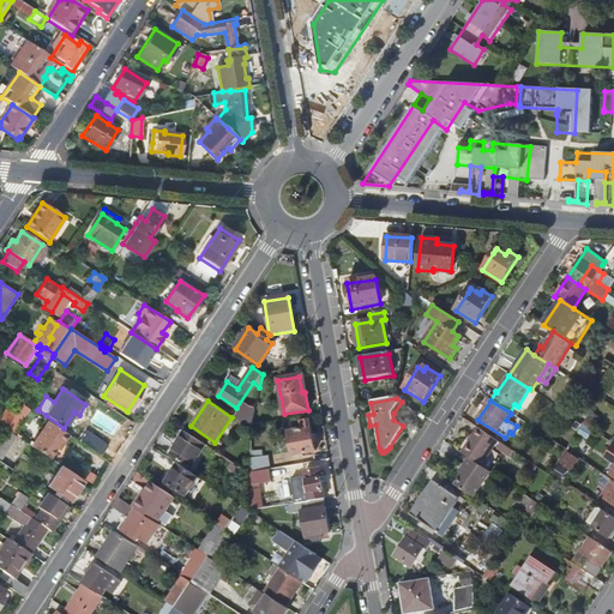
[(14,411),(7,407),(0,415),(0,421),(13,433),(31,410),(22,402),(14,411)]
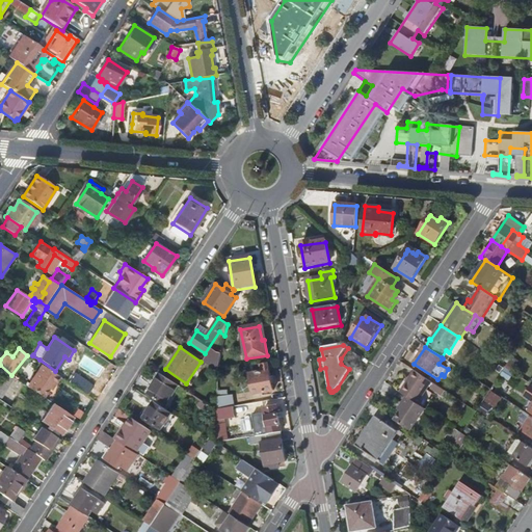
[(211,351),(203,363),(217,373),(217,372),(220,355),(216,354),(211,351)]
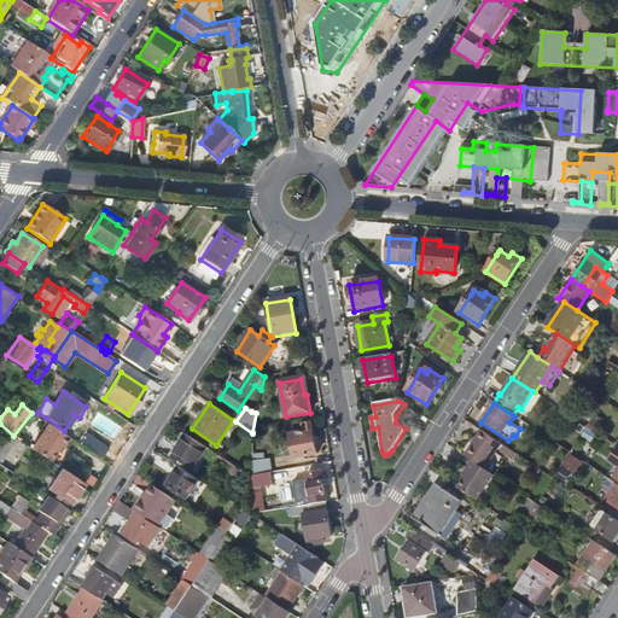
[(408,410),(403,418),(413,425),(419,417),(408,410)]
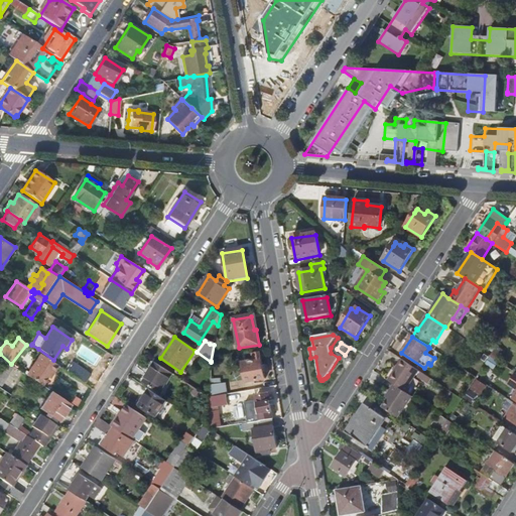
[(262,367),(261,360),(259,352),(252,354),(253,361),(241,363),(245,383),(264,380),(263,374),(266,374),(265,367),(262,367)]
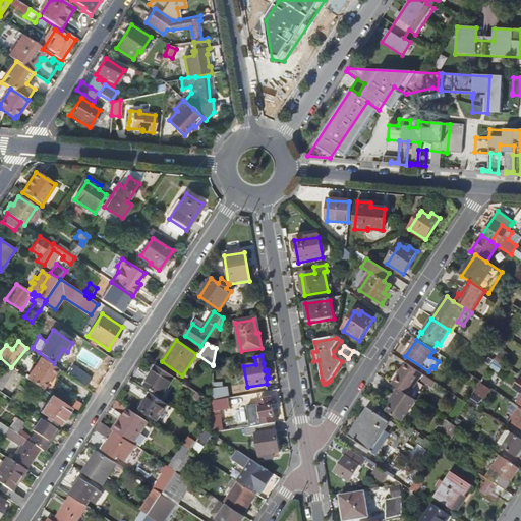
[(57,369),(40,358),(25,380),(41,390),(50,377),(52,378),(57,369)]
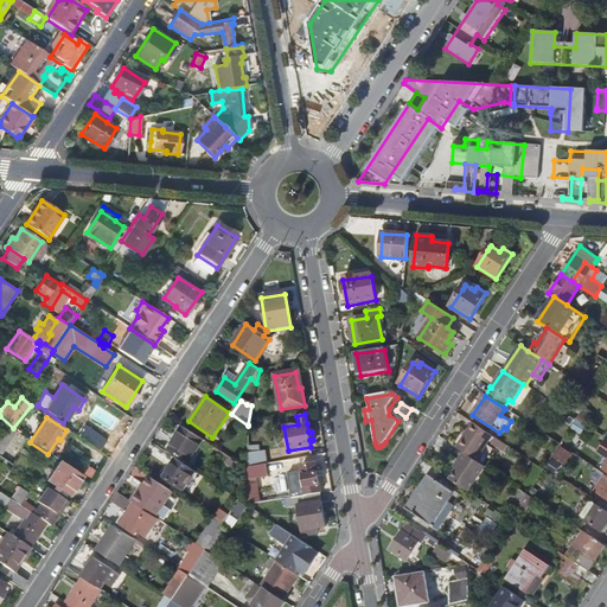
[(473,423),(457,448),(464,453),(475,461),(492,436),(473,423)]
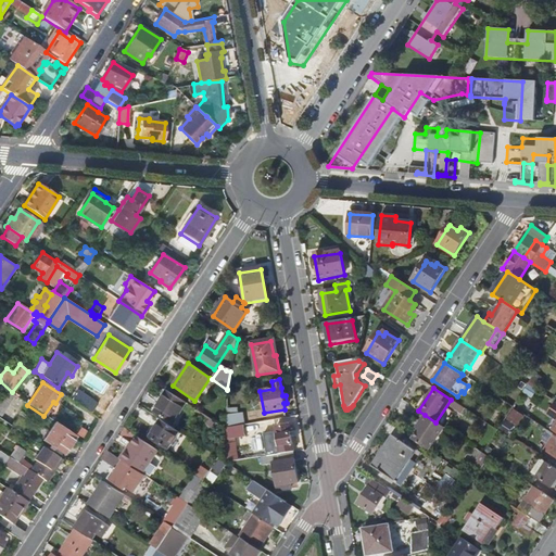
[(0,411),(12,394),(9,393),(3,389),(0,394),(0,411)]
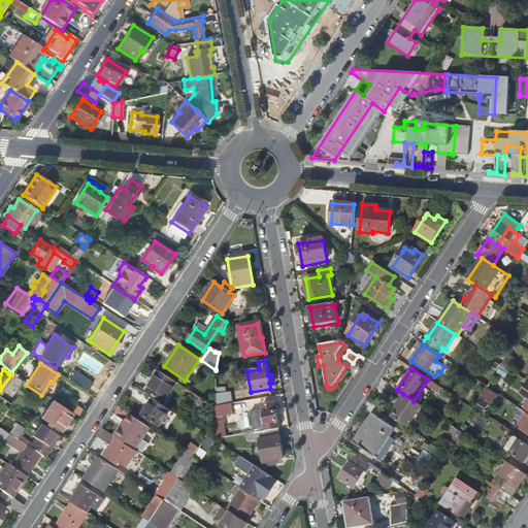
[(158,370),(146,390),(164,400),(171,388),(183,395),(187,390),(158,370)]
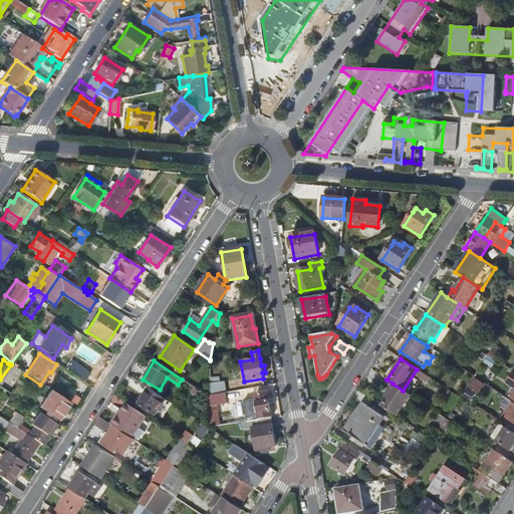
[(66,369),(83,381),(89,372),(72,361),(66,369)]
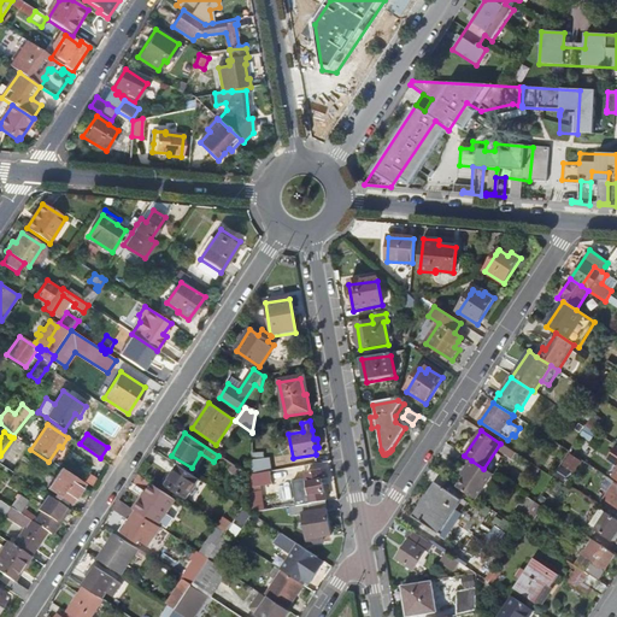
[(562,447),(552,462),(559,466),(569,452),(562,447)]
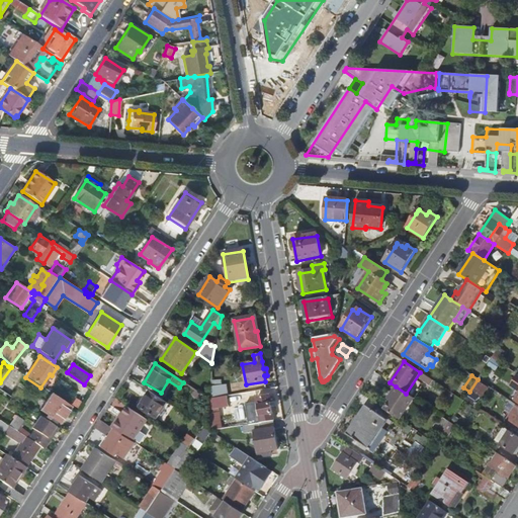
[(183,382),(179,387),(192,397),(196,390),(183,382)]
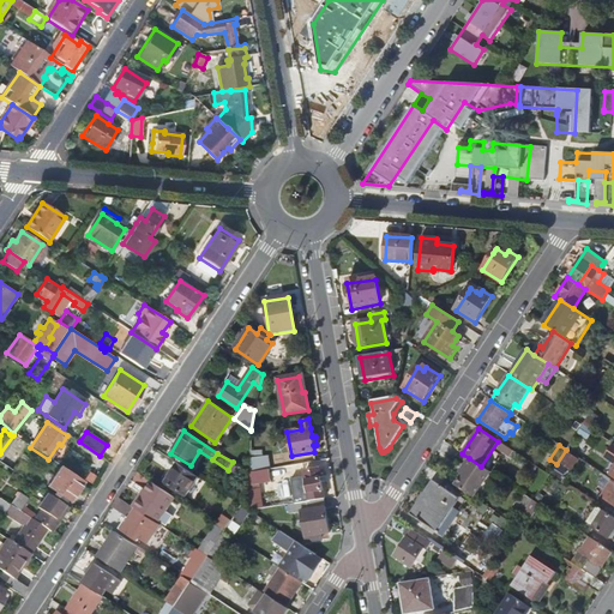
[(567,453),(560,463),(571,470),(577,459),(567,453)]
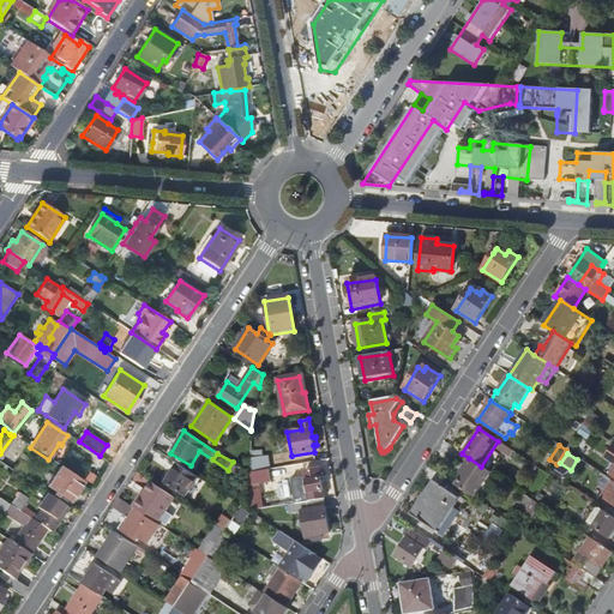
[(251,458),(251,473),(269,470),(270,470),(268,457),(251,458)]
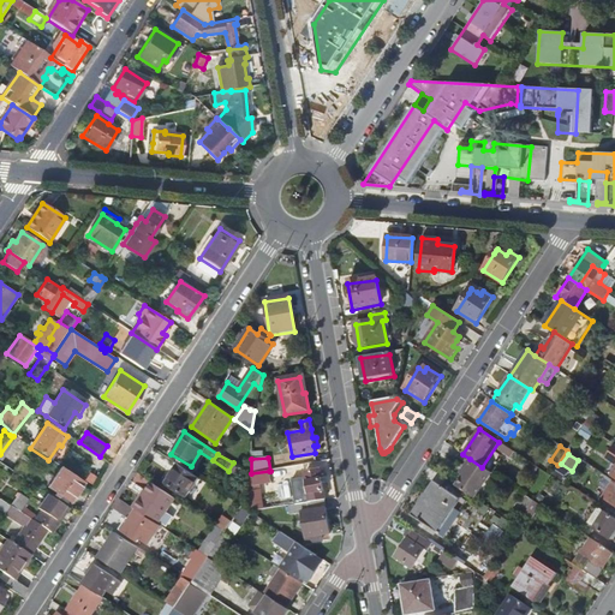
[(466,470),(457,487),(475,499),(491,473),(482,467),(470,459),(464,469),(466,470)]
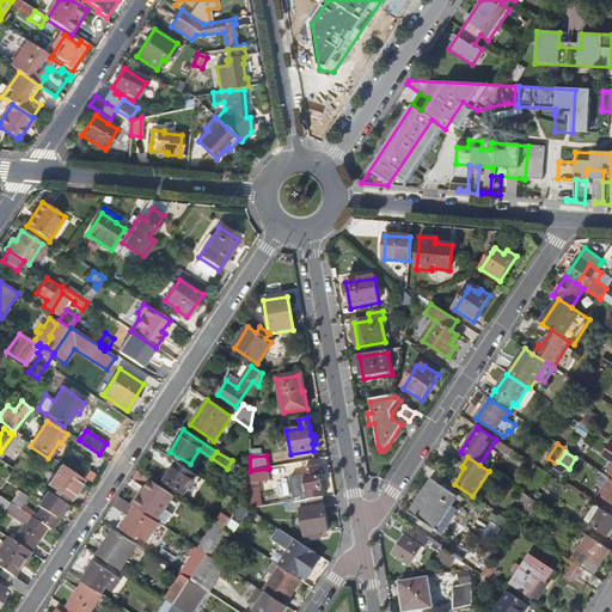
[(164,481),(184,494),(197,476),(176,461),(164,481)]
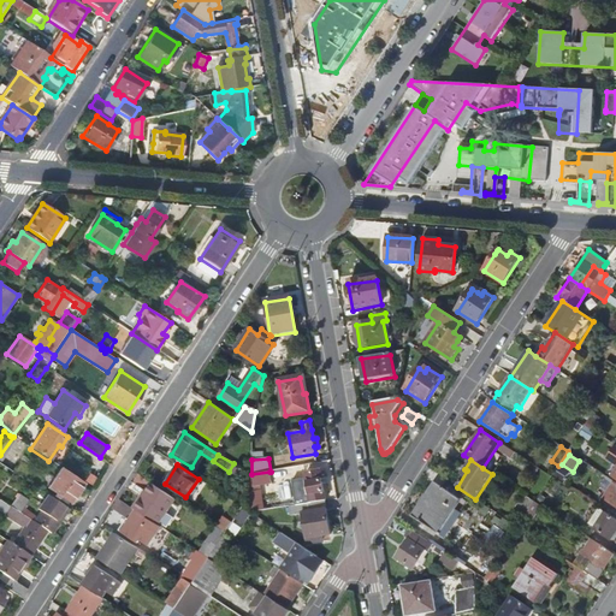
[(60,469),(47,489),(70,503),(83,484),(60,469)]
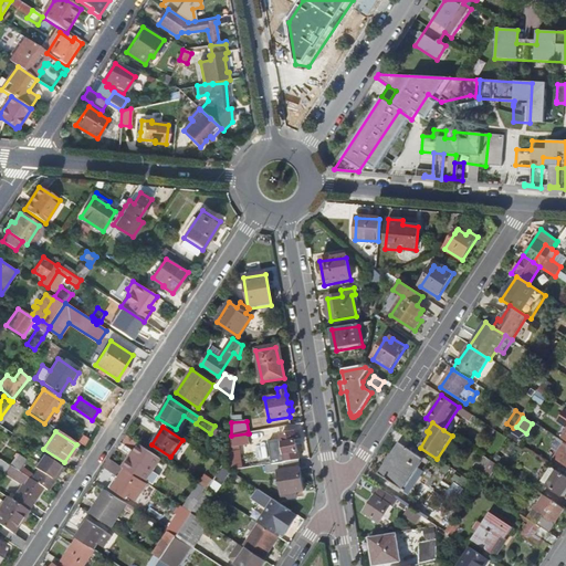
[(250,447),(248,433),(231,436),(230,437),(230,450),(250,447)]
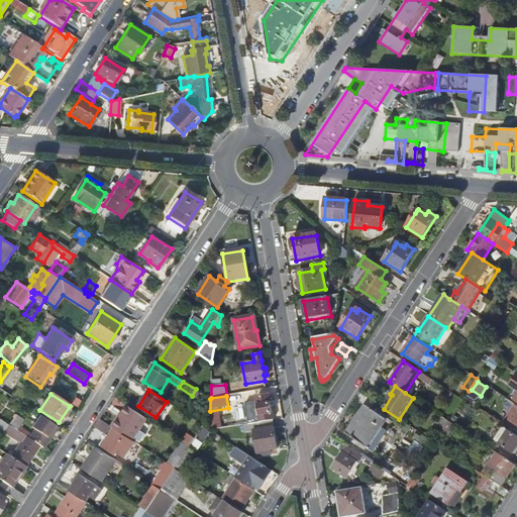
[(261,423),(273,421),(270,396),(257,398),(257,401),(248,402),(251,424),(253,424),(261,423)]
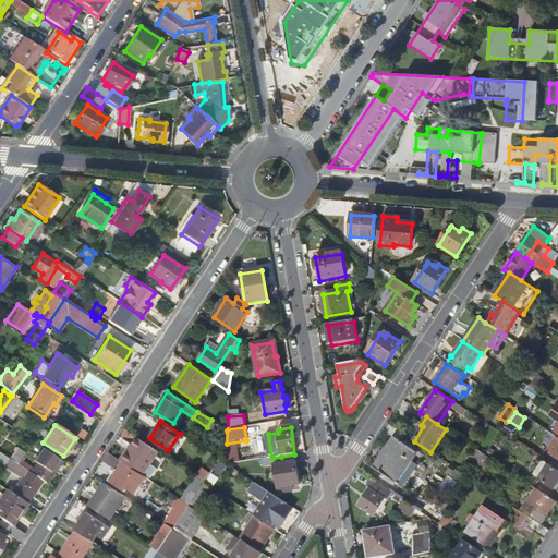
[(393,437),(373,468),(396,483),(416,452),(415,451),(403,444),(393,437)]
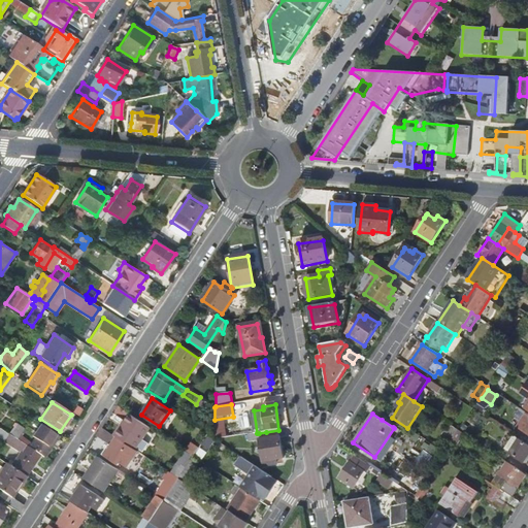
[(130,415),(114,436),(117,438),(123,442),(134,450),(149,427),(130,415)]
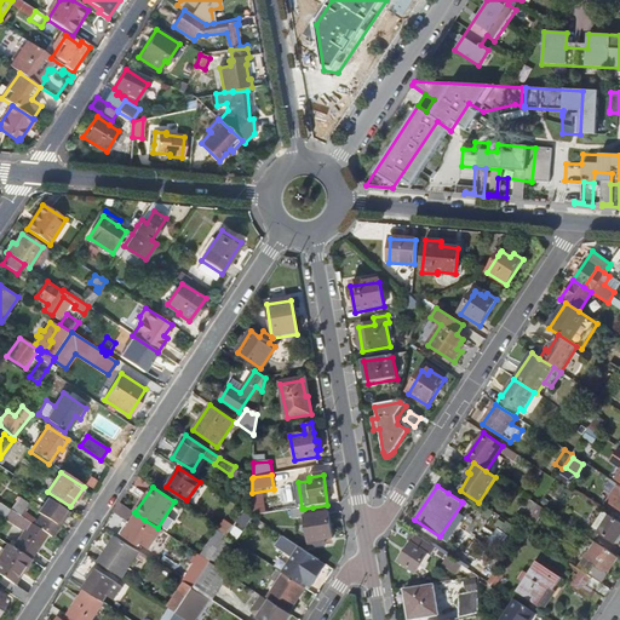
[(448,493),(461,501),(465,495),(452,487),(448,493)]
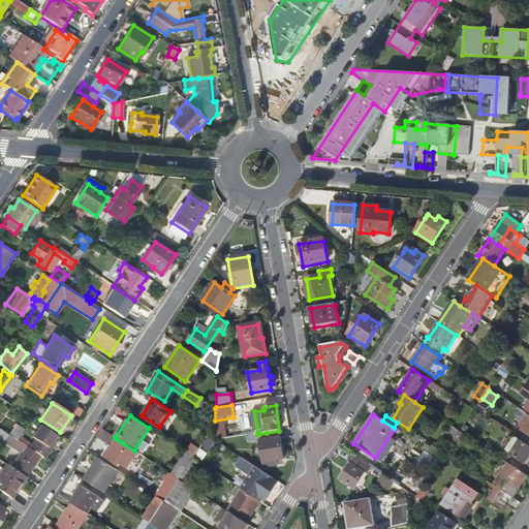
[(47,446),(55,435),(40,426),(32,437),(35,439),(33,443),(20,434),(24,429),(17,425),(9,435),(11,437),(38,455),(42,458),(49,448),(47,446)]
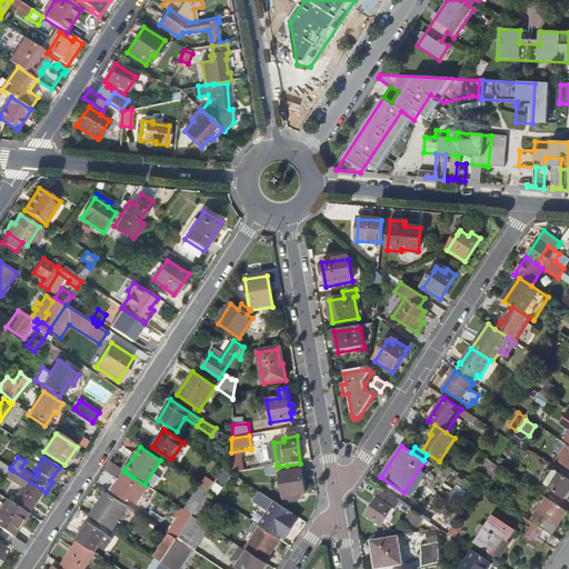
[(485,458),(476,471),(479,475),(485,478),(486,475),(493,463),(485,458)]
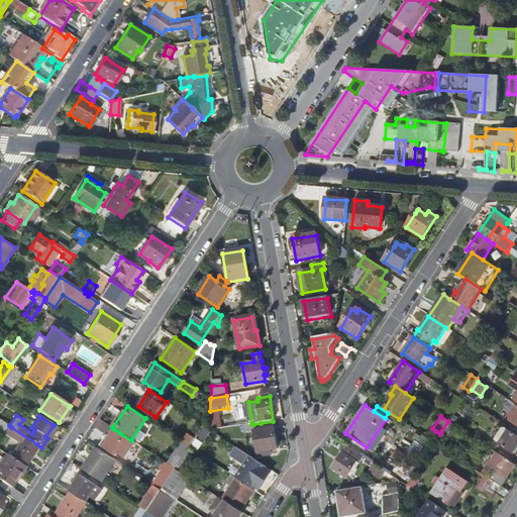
[(95,427),(109,436),(114,429),(112,427),(100,420),(95,427)]
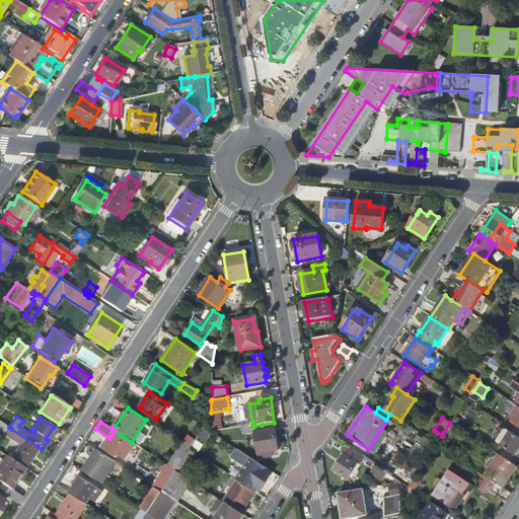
[(450,423),(443,433),(449,437),(455,427),(450,423)]
